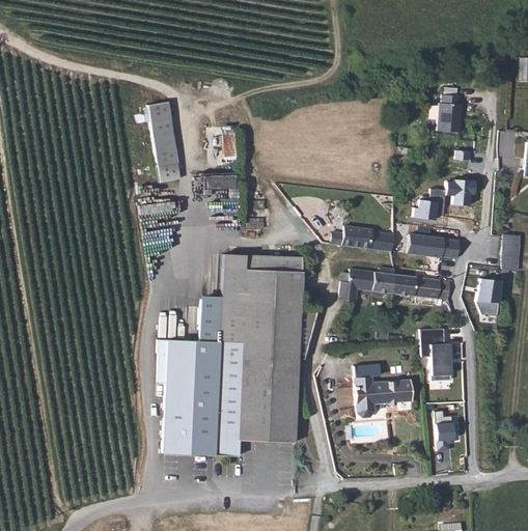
[(440,135),(464,135),(464,107),(463,107),(463,98),(443,98),(442,107),(440,107),(440,135)]
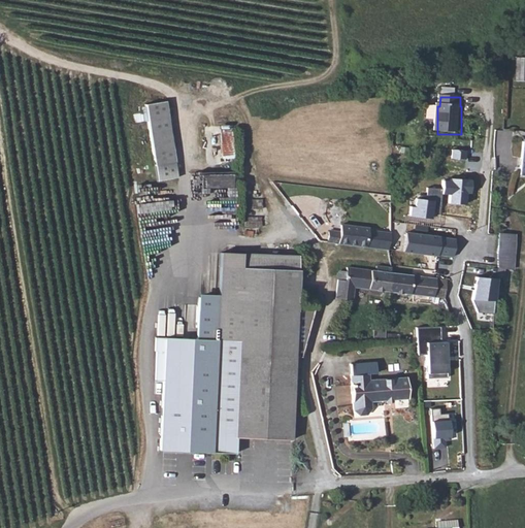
[(168,101),(146,104),(157,165),(178,162),(168,101)]
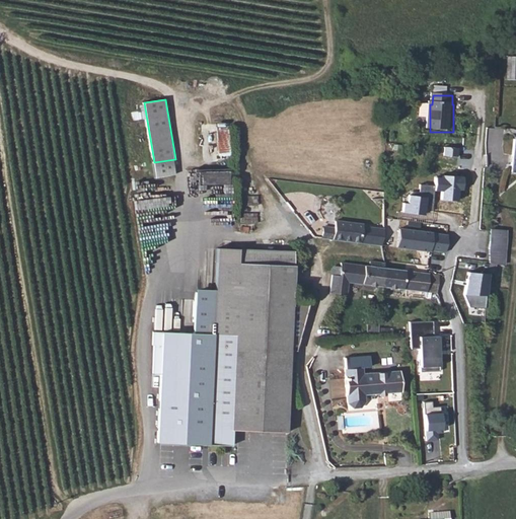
[(221,129),(221,154),(232,154),(231,129),(221,129)]
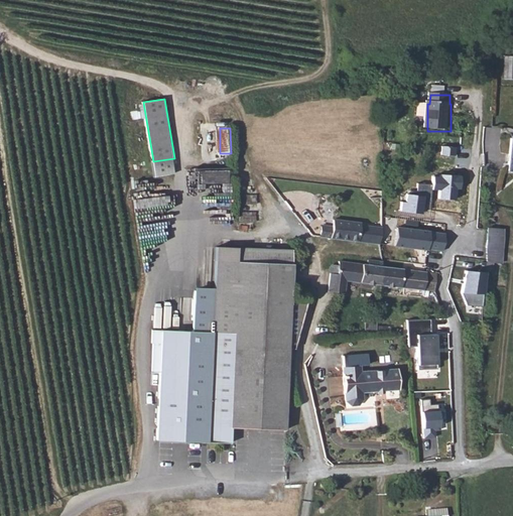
[(512,136),(507,136),(504,167),(512,168),(512,136)]
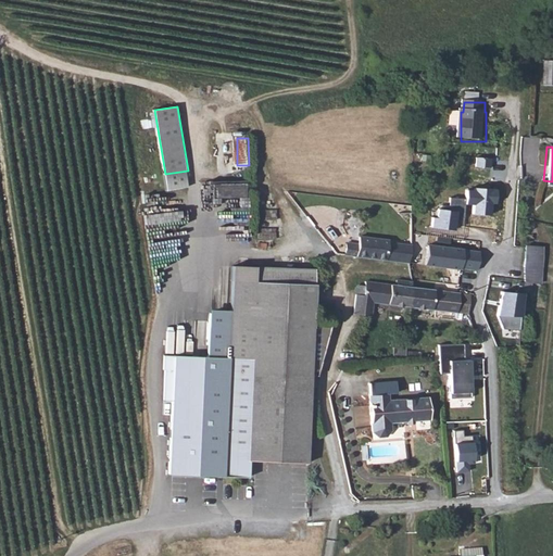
[(248,199),(249,182),(212,181),(212,199),(248,199)]
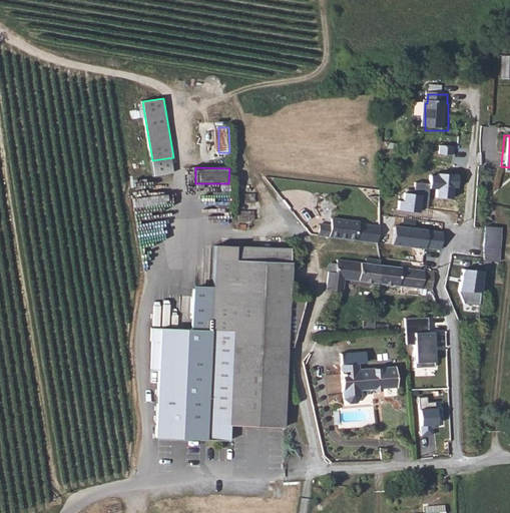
[(442,175),(434,175),(434,183),(434,189),(443,189),(442,198),(458,199),(459,189),(464,189),(465,174),(442,173),(442,175)]
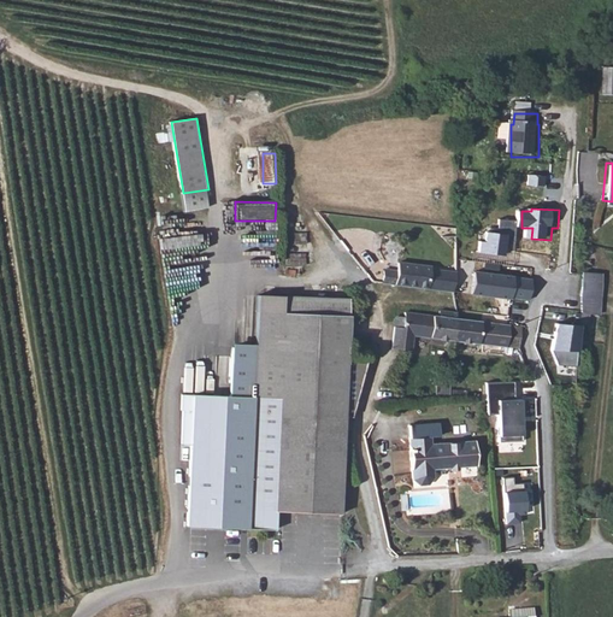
[(512,250),(519,251),(522,228),(522,221),(504,219),(502,233),(493,233),(491,242),(485,242),(484,254),(511,257),(512,250)]
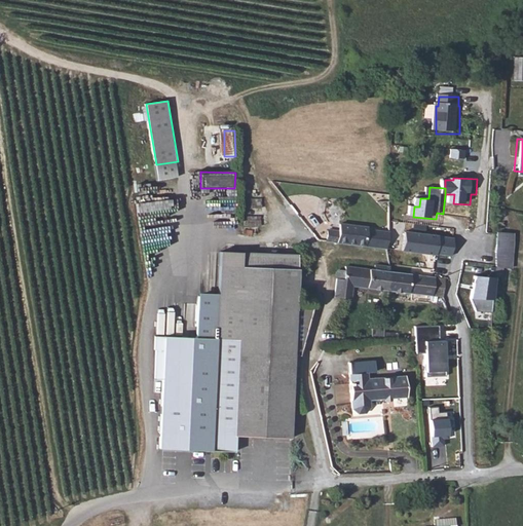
[(393,220),(393,223),(391,230),(376,228),(341,224),(340,230),(330,228),(328,239),(453,257),(456,237),(407,230),(408,222),(393,220)]
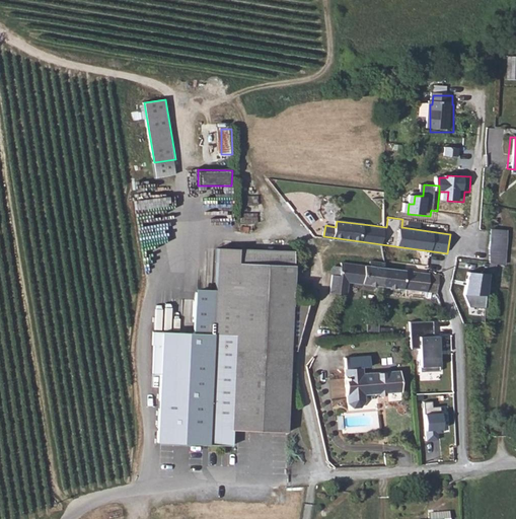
[(387,220),(372,218),(371,225),(386,227),(387,220)]
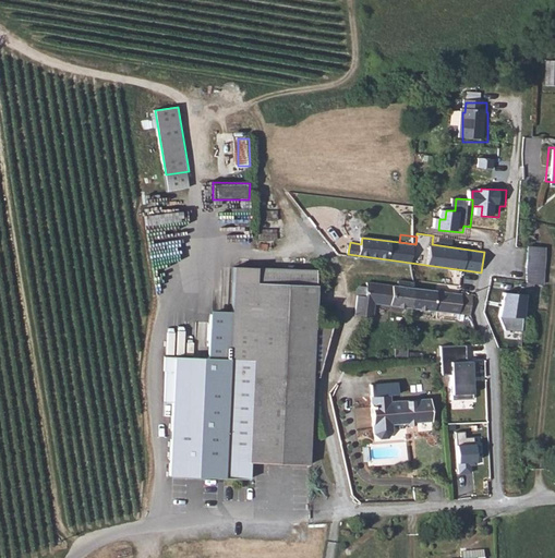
[(551,249),(531,247),(529,282),(549,283),(551,249)]
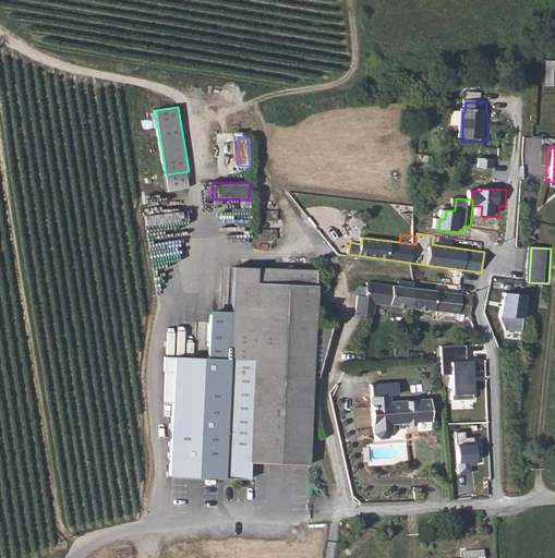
[(233,331),(232,360),(216,359),(170,356),(169,372),(171,372),(170,402),(178,403),(173,475),(227,477),(251,478),(252,462),(311,464),(314,377),(321,377),(335,324),(316,323),(317,286),(257,282),(258,268),(237,267),(236,301),(233,331)]
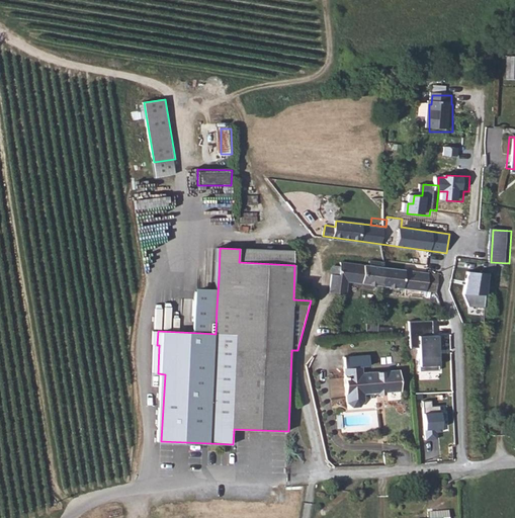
[(294,265),(295,251),(240,249),(239,262),(294,265)]
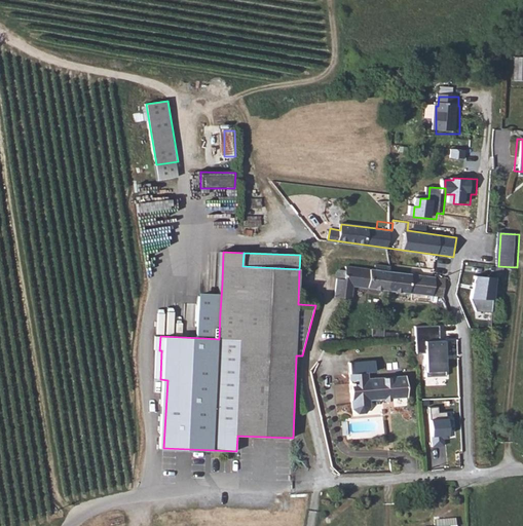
[(357,286),(390,291),(391,274),(390,267),(379,265),(378,270),(349,266),(348,271),(345,271),(344,271),(343,271),(342,271),(341,272),(341,273),(340,274),(340,275),(341,276),(338,296),(355,299),(357,286)]
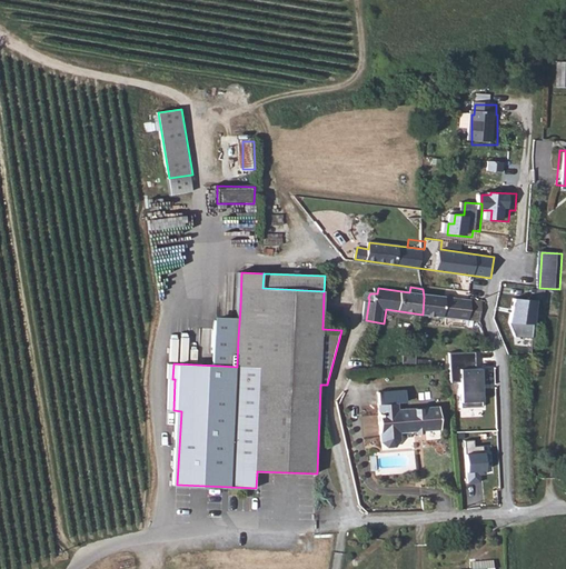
[(537,316),(539,293),(515,291),(512,320),(528,321),(533,322),(534,316),(537,316)]
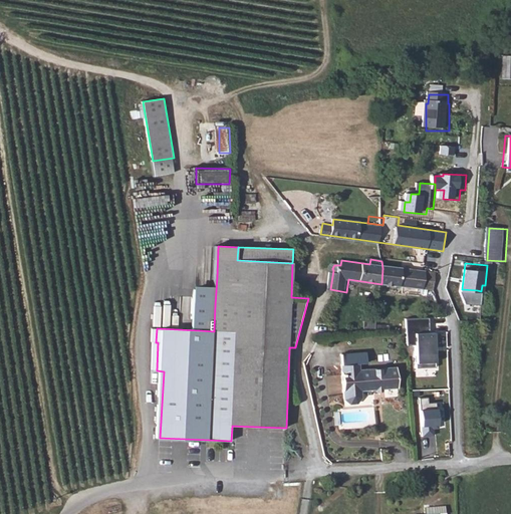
[(382,268),(381,284),(410,287),(410,293),(424,294),(424,290),(434,291),(436,273),(382,268)]
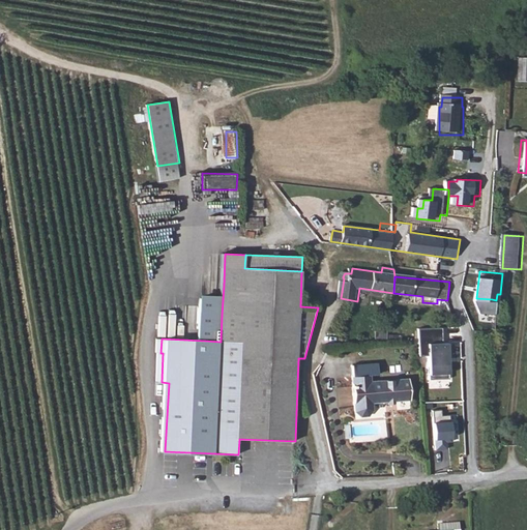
[(490,320),(499,321),(501,294),(500,294),(497,294),(496,300),(492,299),(490,320)]
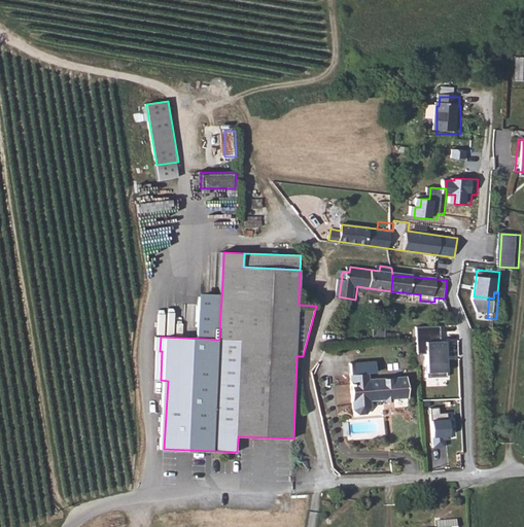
[(219,340),(220,313),(206,312),(204,339),(219,340)]
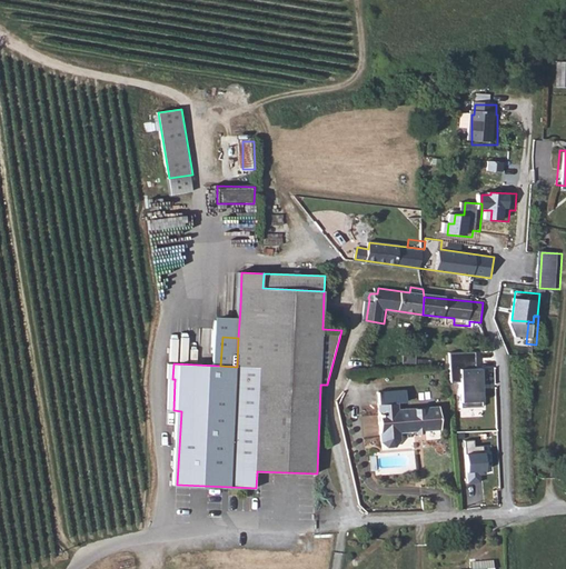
[(476,351),(453,352),(454,383),(463,382),(464,403),(486,402),(485,366),(476,366),(476,351)]
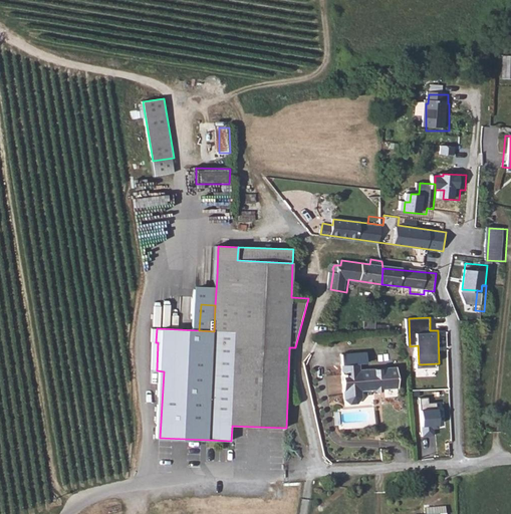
[(342,353),(343,365),(346,399),(352,404),(359,403),(363,398),(362,390),(399,387),(397,369),(361,371),(360,363),(368,362),(367,351),(342,353)]
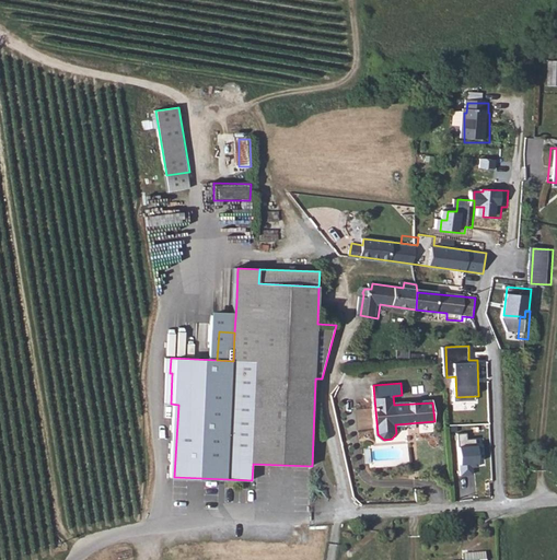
[(472,432),(459,433),(463,475),(476,474),(475,465),(489,464),(486,439),(472,440),(472,432)]
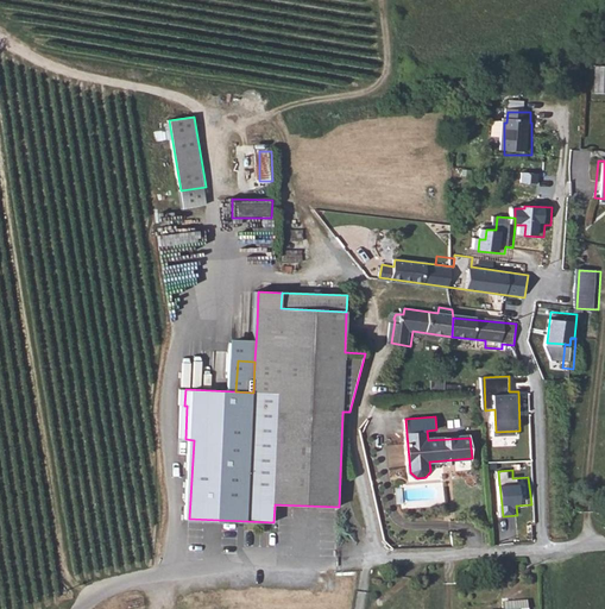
[(522,608),(522,597),(504,597),(504,591),(496,592),(497,598),(480,598),(480,608),(522,608)]
